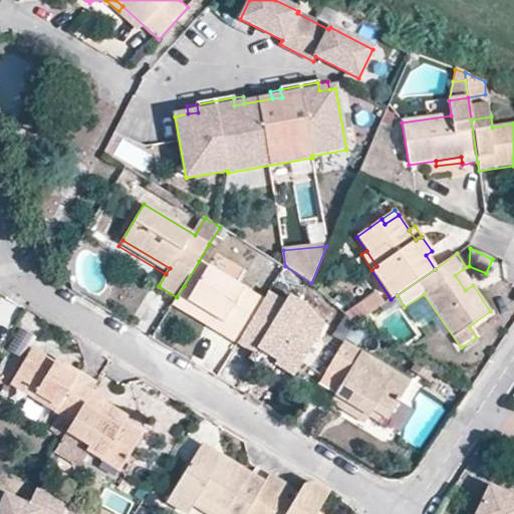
[(177,297),(172,306),(217,333),(224,322),(188,301),(209,267),(199,261),(184,286),(177,297)]
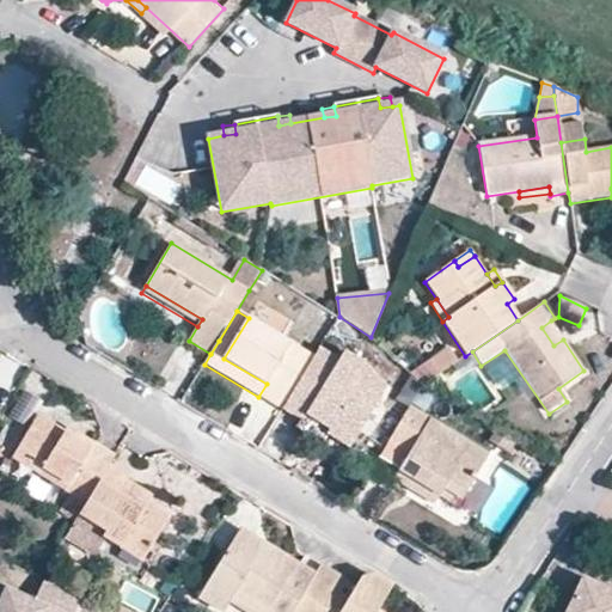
[(258,397),(282,411),(312,362),(314,357),(249,318),(224,359),(267,384),(258,397)]
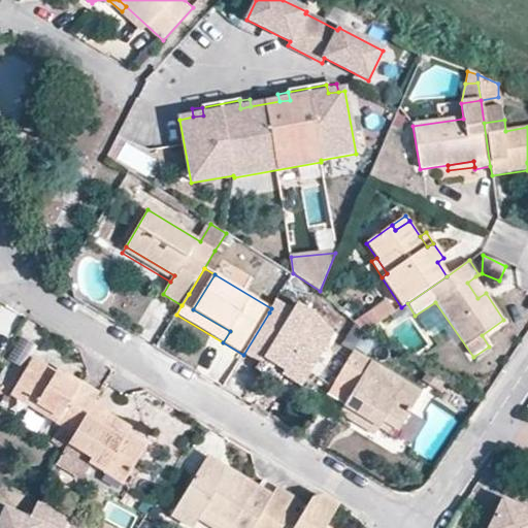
[(477,298),(486,293),(475,276),(467,283),(477,298)]
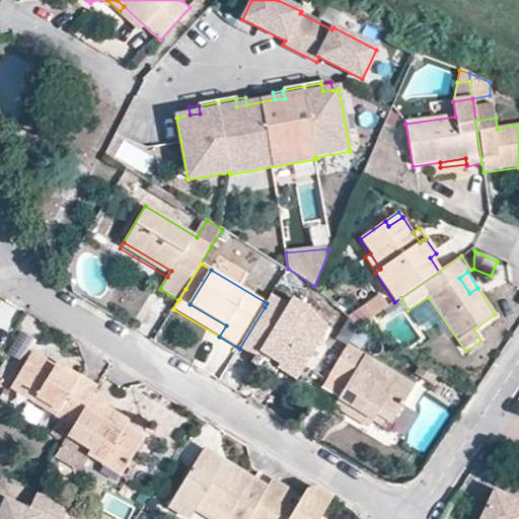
[(379,296),(349,318),(358,326),(386,307),(379,296)]
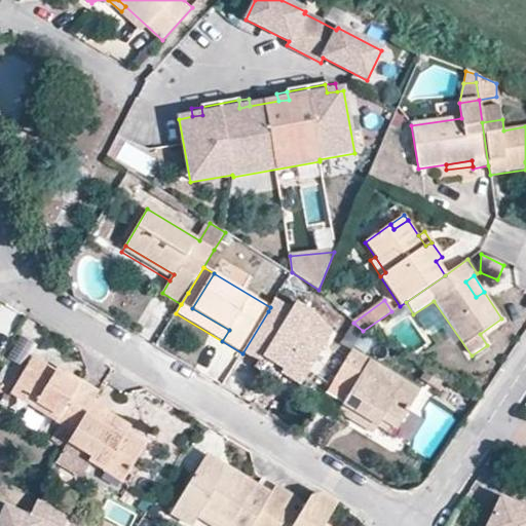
[(268,311),(242,353),(257,362),(262,354),(285,369),(282,375),(301,386),(331,335),(312,312),(296,302),(284,321),(268,311)]
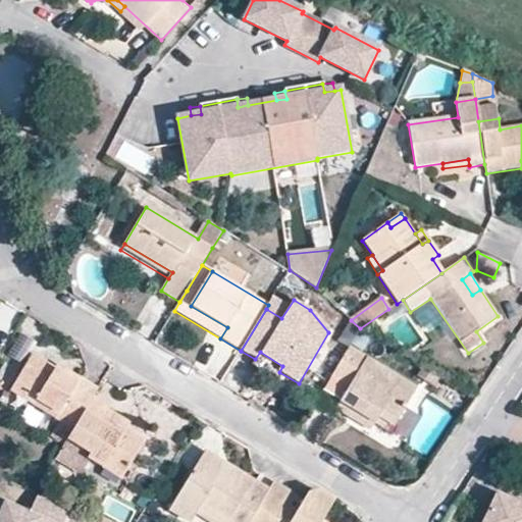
[(350,347),(330,377),(348,387),(340,402),(375,424),(389,433),(416,388),(350,347)]
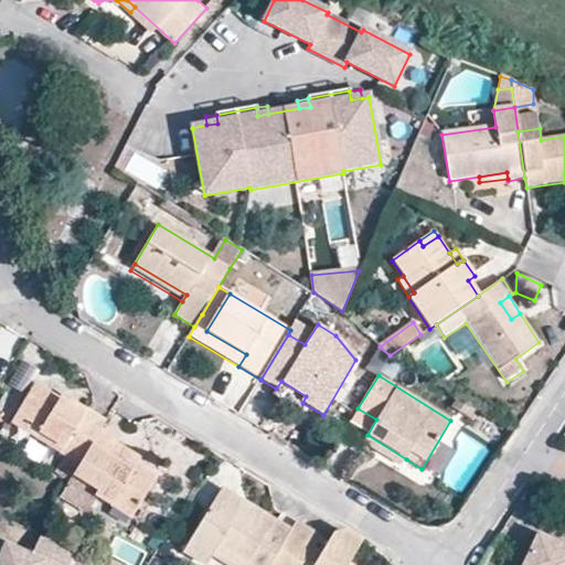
[(281,381),(276,388),(275,391),(300,406),(302,403),(306,396),(281,381)]
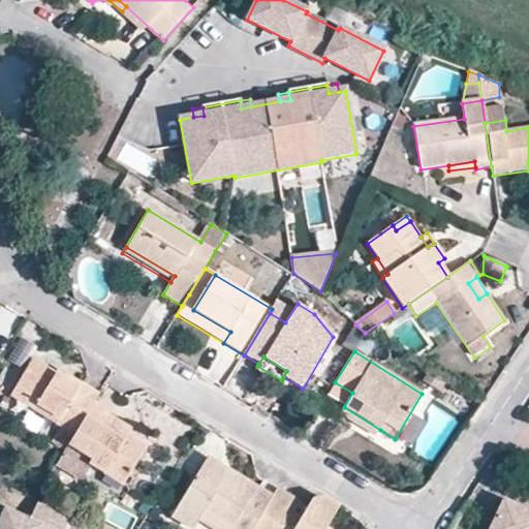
[(52,442),(66,450),(69,446),(96,402),(97,399),(57,374),(33,360),(11,396),(61,427),(52,442)]
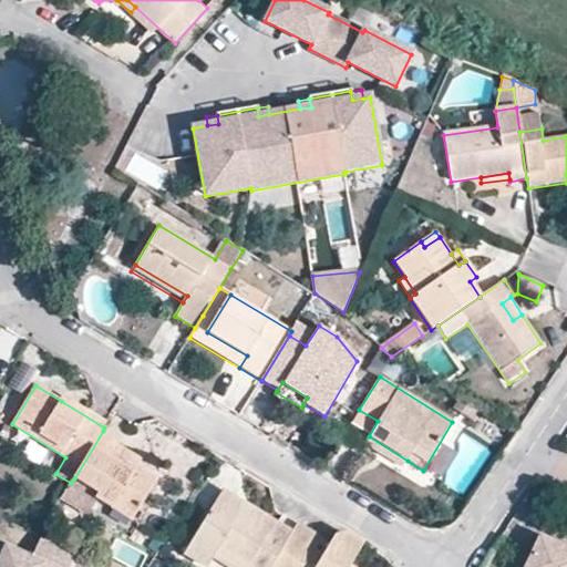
[(104,428),(107,422),(63,397),(61,401),(104,428)]
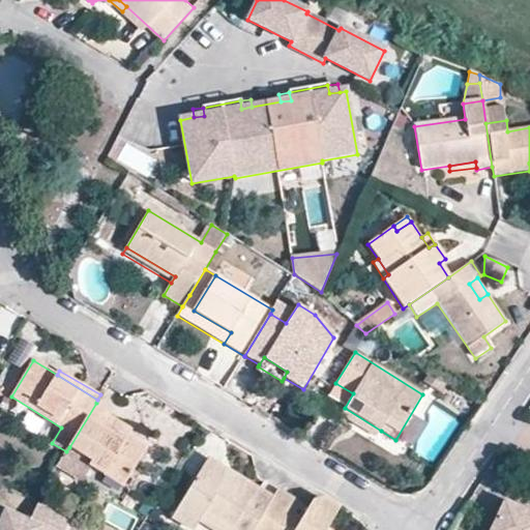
[(435,378),(430,375),(423,384),(430,388),(435,378)]
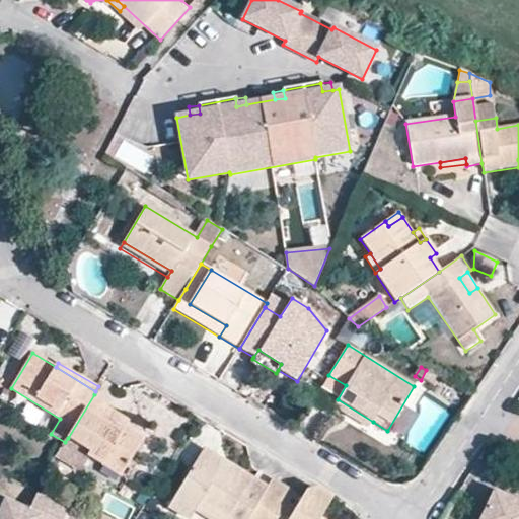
[(429,385),(435,376),(426,370),(421,380),(429,385)]
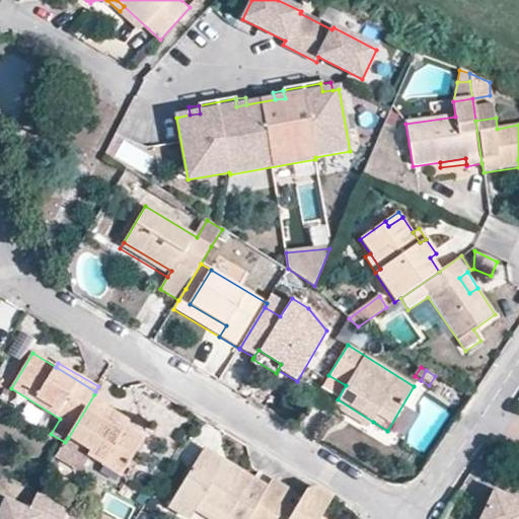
[(94,394),(68,438),(89,451),(87,455),(123,475),(145,437),(128,427),(103,413),(107,405),(109,403),(94,394)]
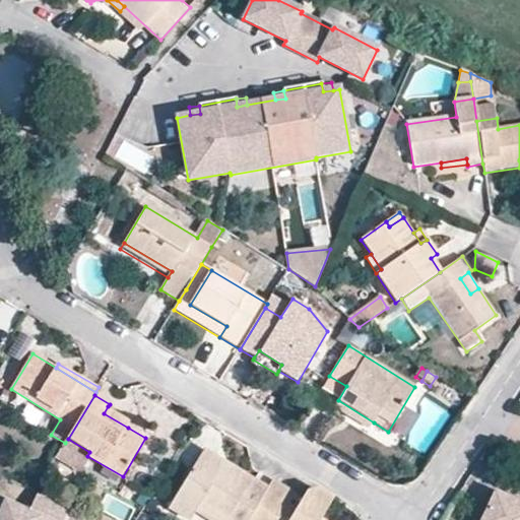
[(374,423),(338,400),(333,408),(370,430),(374,423)]
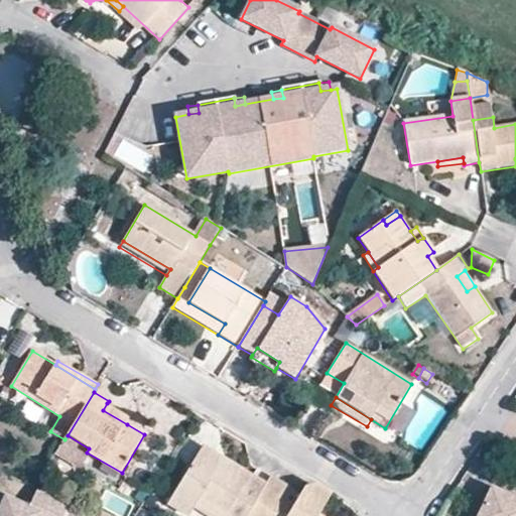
[(130,417),(107,403),(103,410),(127,424),(130,417)]
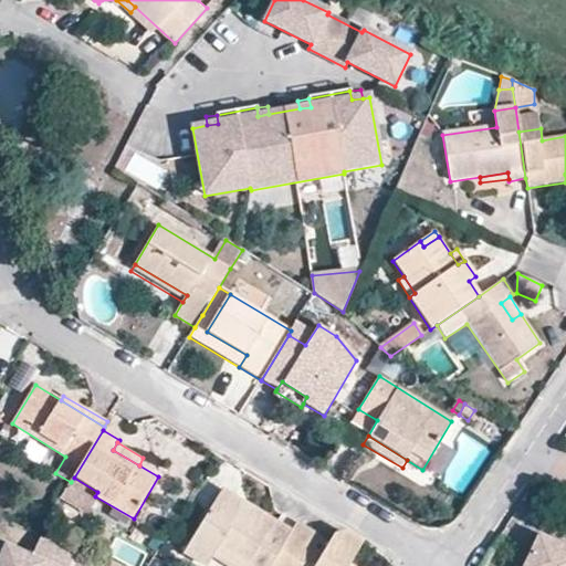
[(71,482),(64,493),(87,509),(95,496),(97,492),(74,478),(71,482)]
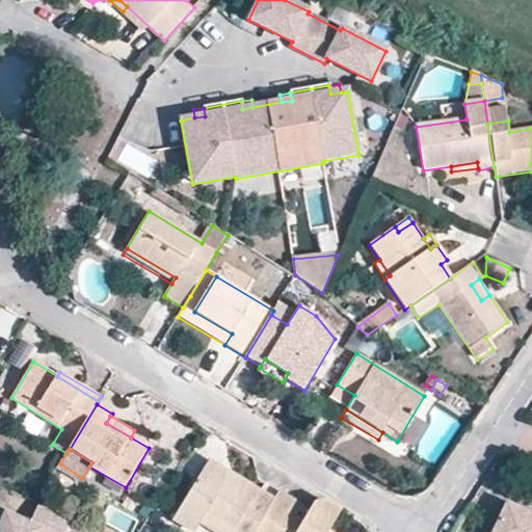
[(232,531),(254,531),(273,499),(209,460),(173,520),(193,531),(194,531),(202,521),(206,513),(234,530),(232,531)]
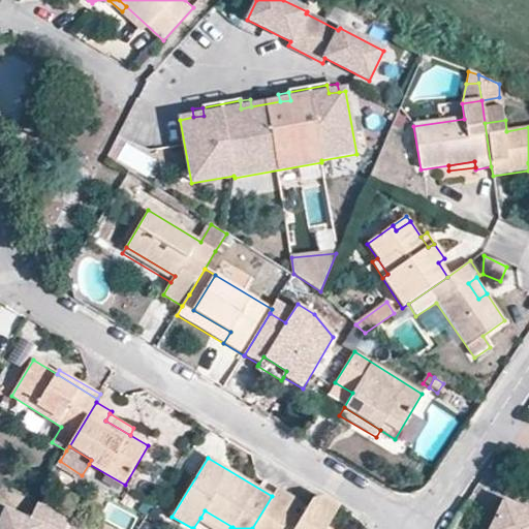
[(328,528),(327,528),(338,507),(320,497),(314,497),(309,506),(302,518),(283,505),(290,495),(277,488),(272,496),(252,528),(328,528)]
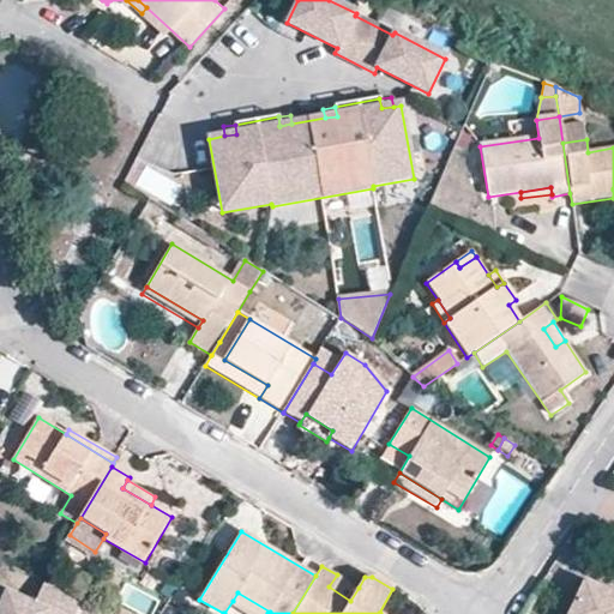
[(350,601),(359,588),(337,575),(329,587),(350,601)]
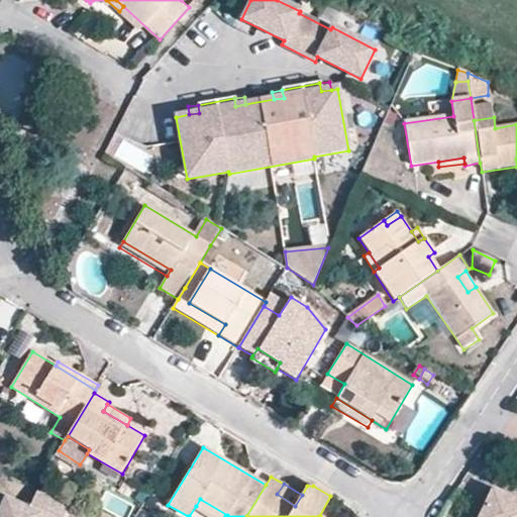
[(63,516),(69,505),(36,490),(27,508),(0,496),(0,516),(63,516)]
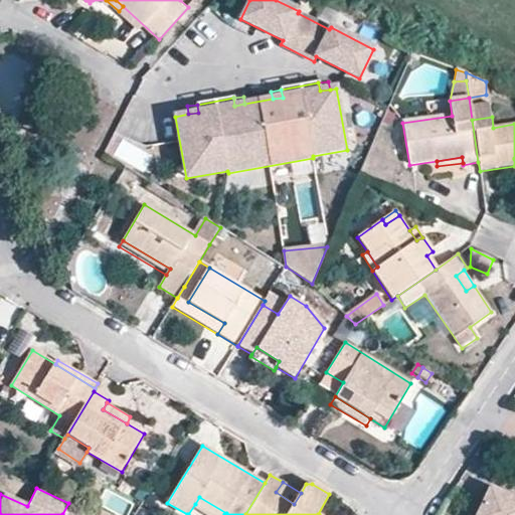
[(494,490),(490,488),(483,502),(488,505),(494,490)]
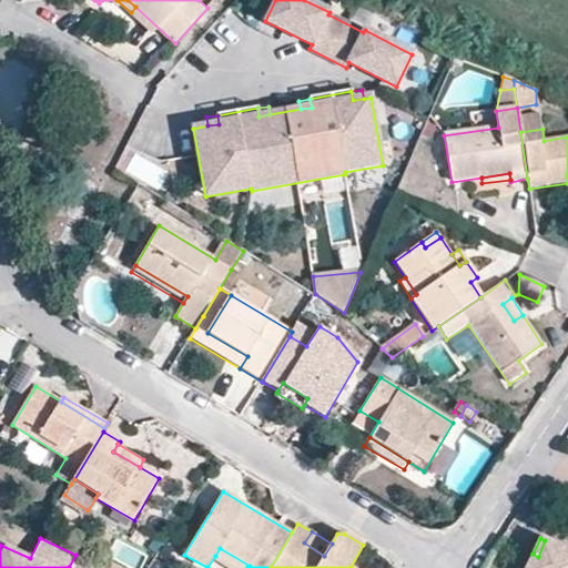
[(567,567),(567,550),(545,540),(538,557),(533,554),(525,567),(567,567)]
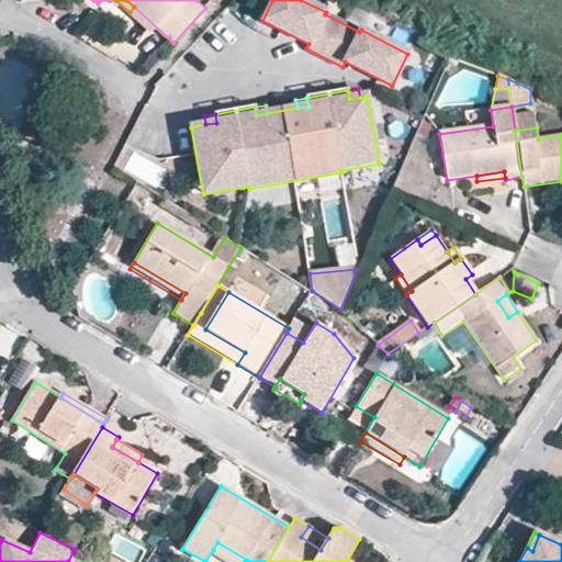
[(213,550),(232,561),(245,561),(247,560),(217,542),(213,550)]
